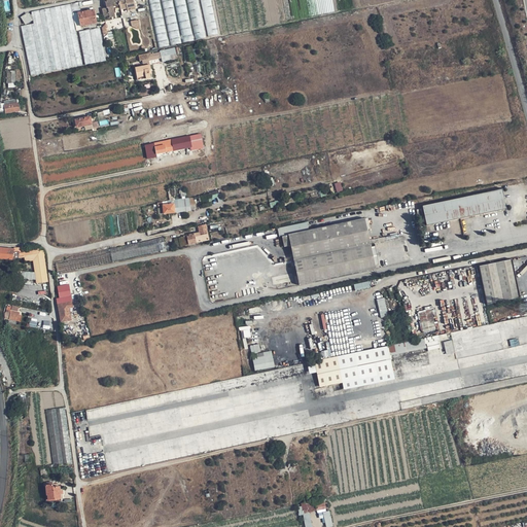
[(114,6),(113,0),(111,1),(106,2),(107,7),(105,7),(105,8),(103,9),(104,14),(105,18),(110,16),(111,19),(116,18),(114,6)]
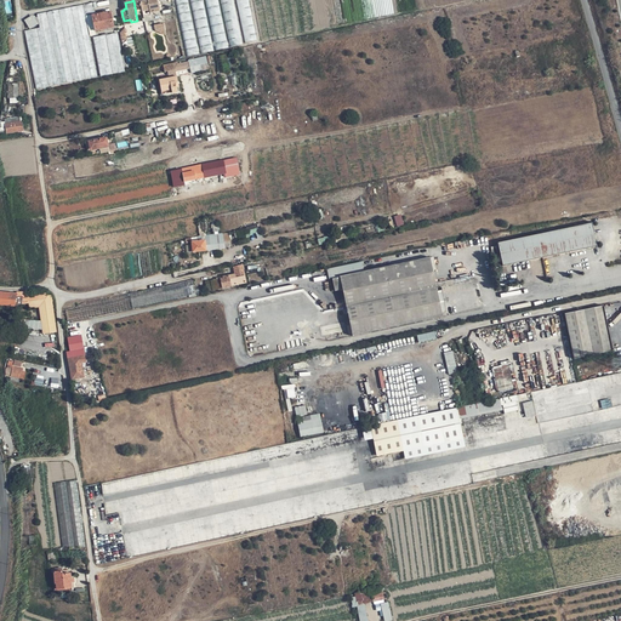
[(149,0),(141,3),(142,7),(143,12),(151,11),(152,13),(160,11),(158,0),(151,0),(152,0),(149,0)]
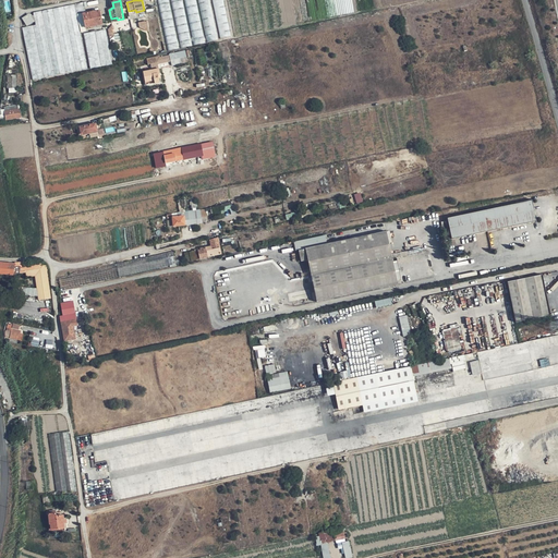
[(155,53),(196,46),(197,46),(187,0),(143,0),(147,19),(148,22),(149,31),(155,53)]
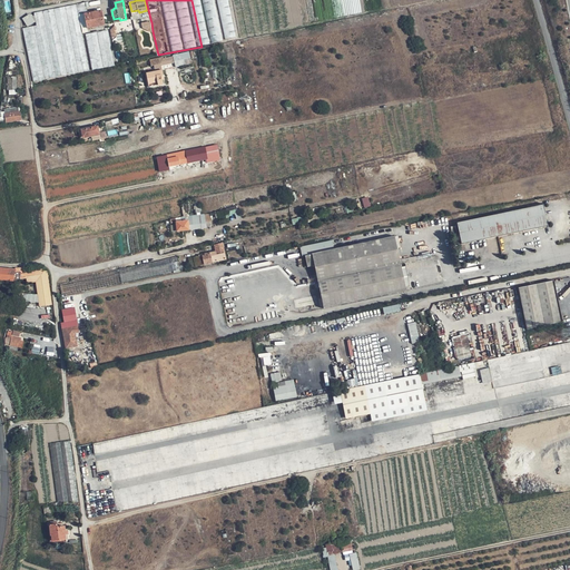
[(222,41),(215,0),(204,0),(212,42),(222,41)]
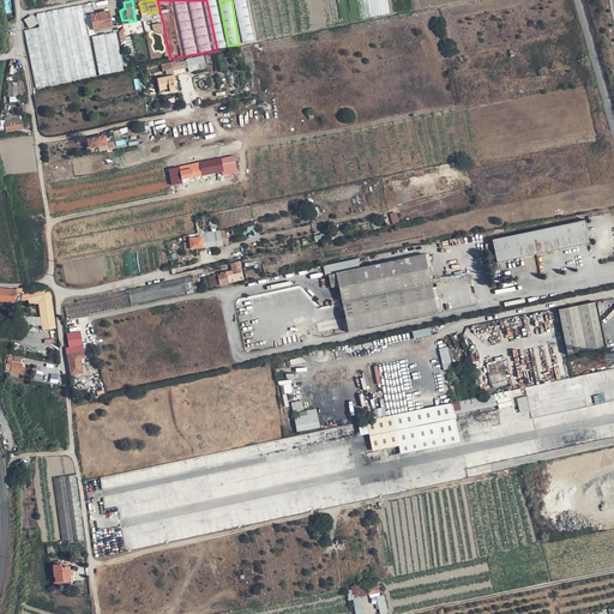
[(96,77),(89,36),(86,25),(92,24),(90,16),(94,14),(92,4),(37,16),(40,28),(25,31),(36,89),(96,77)]
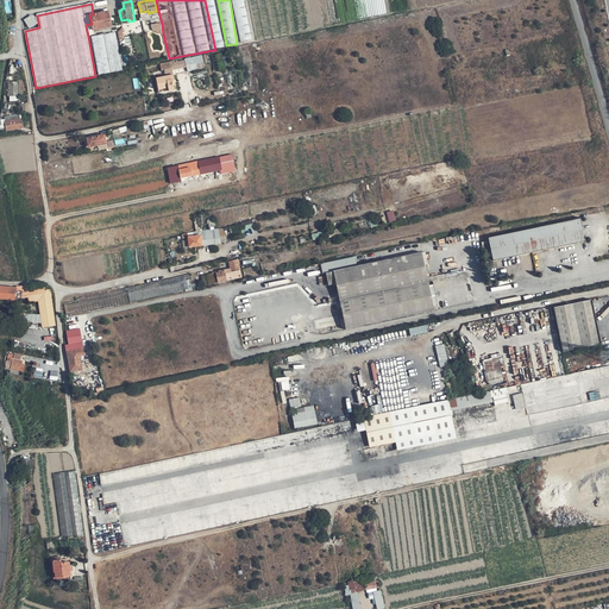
[(86,25),(88,36),(95,33),(95,31),(112,27),(108,12),(93,14),(89,16),(92,24),(86,25)]
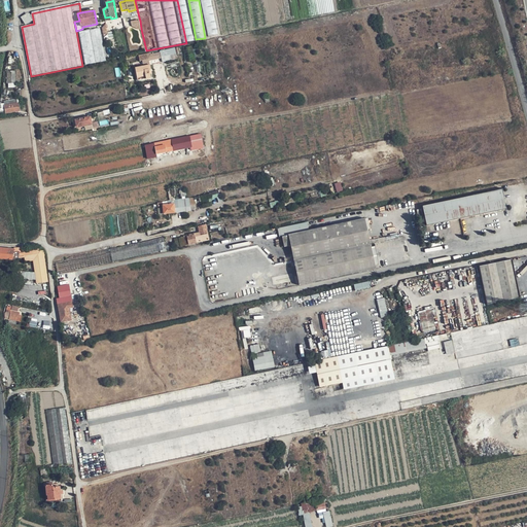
[(141,29),(140,21),(132,22),(133,27),(138,29),(141,29)]
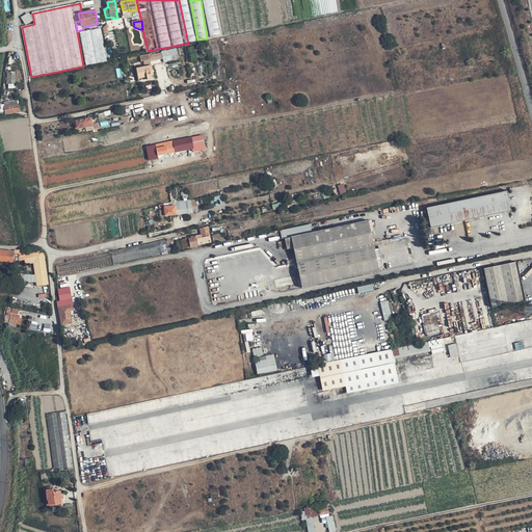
[(108,60),(102,29),(80,33),(85,65),(108,60)]
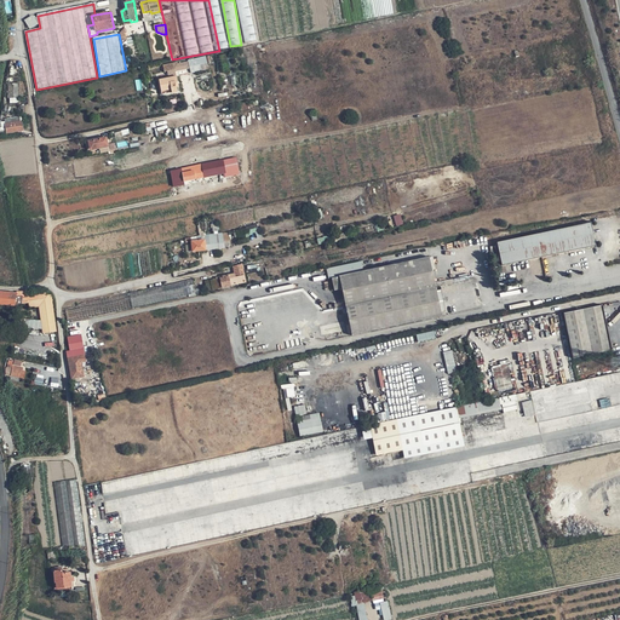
[(191,73),(210,69),(207,56),(189,58),(191,73)]
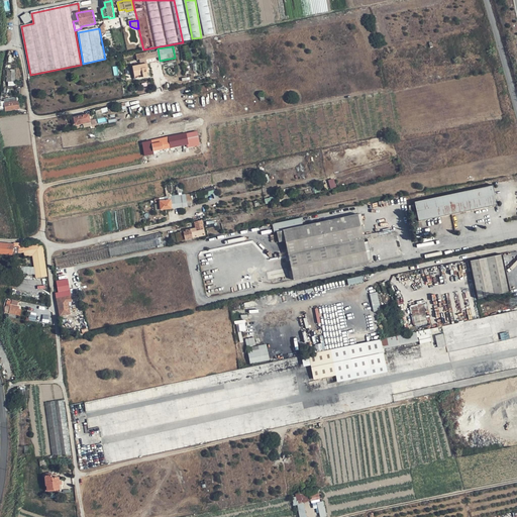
[(154,59),(153,58),(153,54),(152,53),(141,55),(142,61),(154,59)]
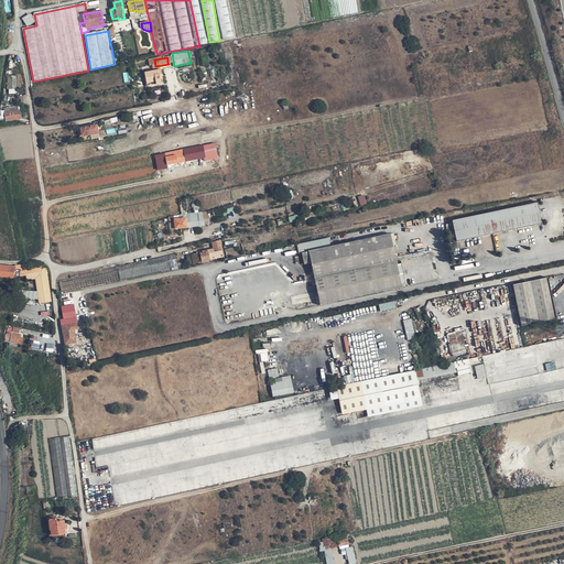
[(160,78),(162,78),(160,69),(145,73),(148,86),(161,84),(160,78)]
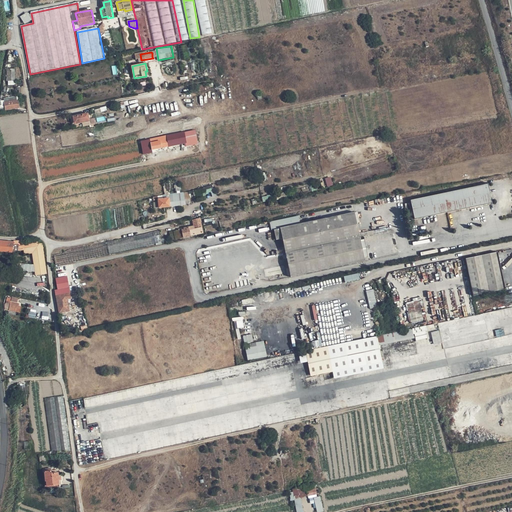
[(8,85),(16,84),(15,68),(7,69),(8,85)]
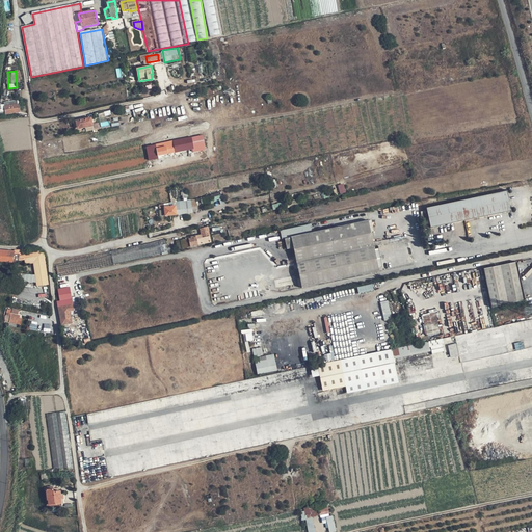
[(19,104),(5,106),(6,115),(21,112),(19,104)]
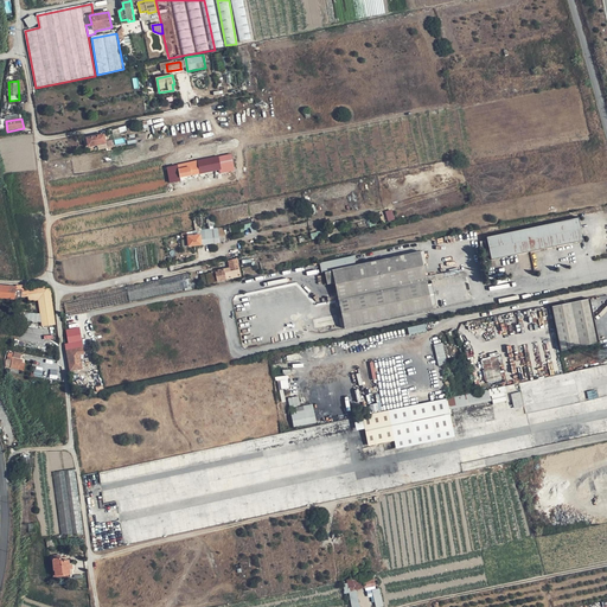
[(104,134),(87,138),(89,147),(107,144),(104,134)]
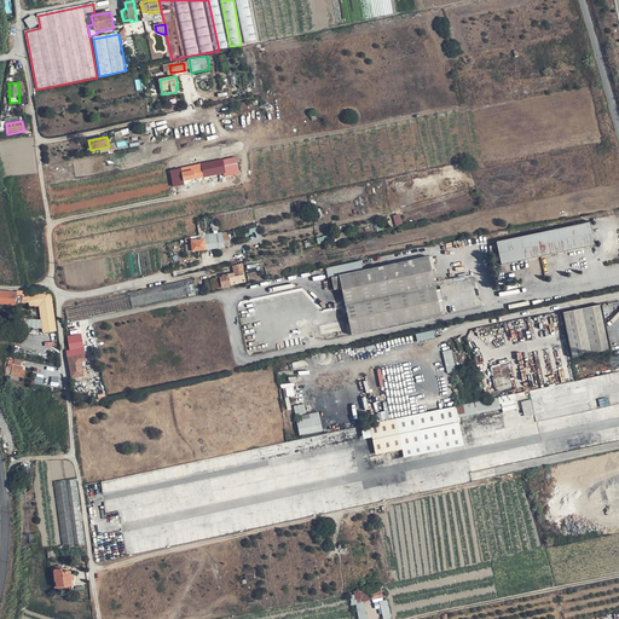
[(224,161),(202,166),(204,178),(226,173),(224,161)]
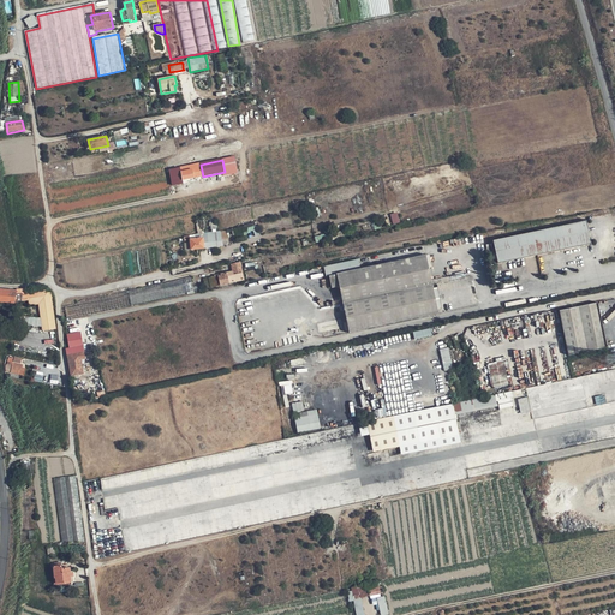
[(203,177),(201,165),(179,168),(183,180),(203,177)]
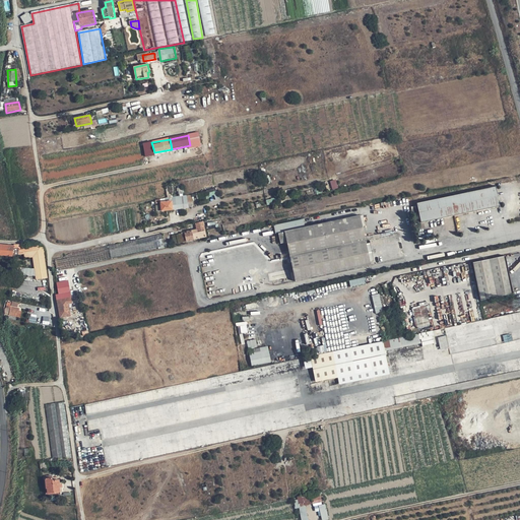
[(154,153),(154,152),(151,142),(144,144),(146,155),(154,153)]
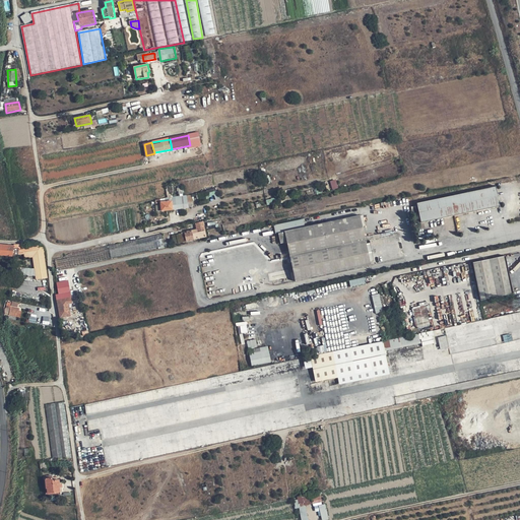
[(192,147),(194,157),(198,156),(198,155),(203,154),(201,145),(192,147)]
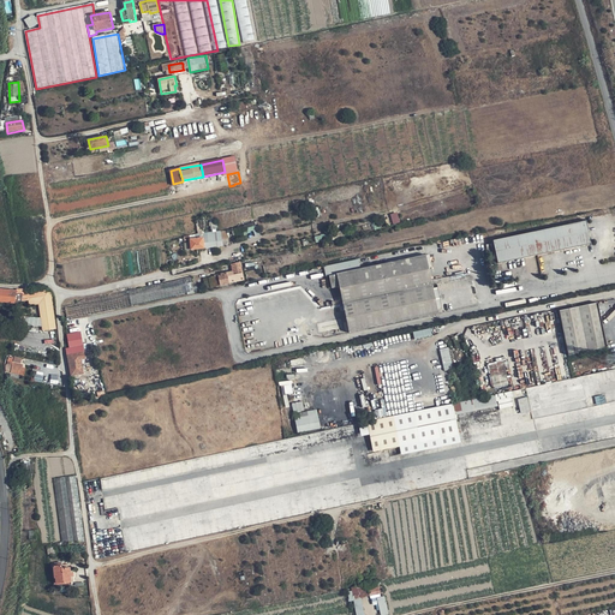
[(393,224),(401,222),(398,212),(390,214),(393,224)]
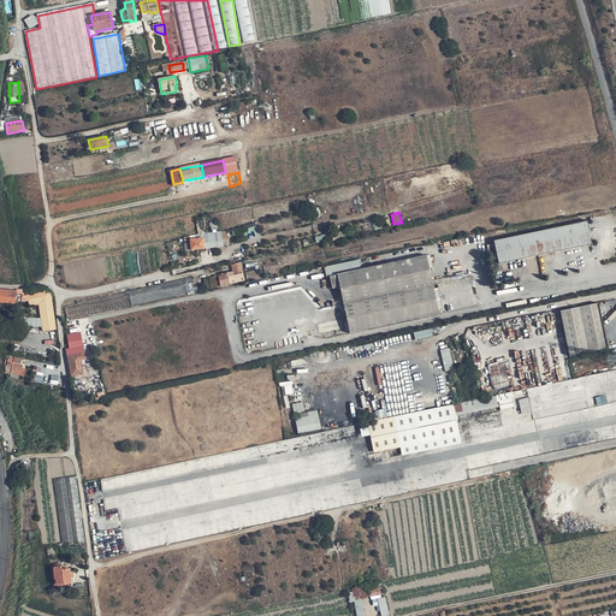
[(189,237),(200,235),(196,224),(191,224),(190,221),(187,223),(189,237)]
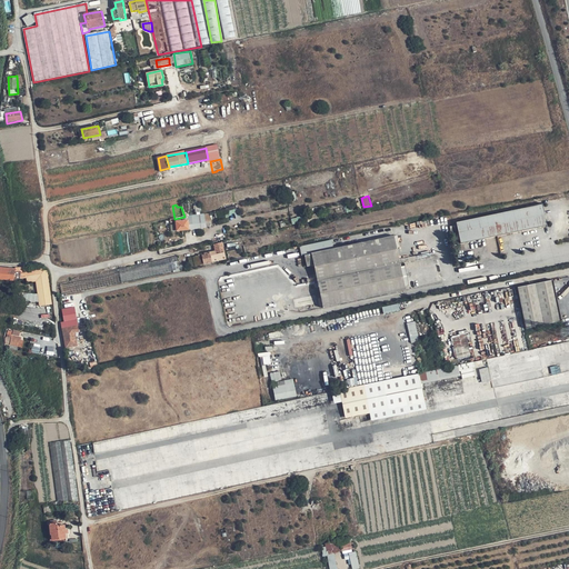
[(542,205),(457,222),(461,243),(547,226),(542,205)]
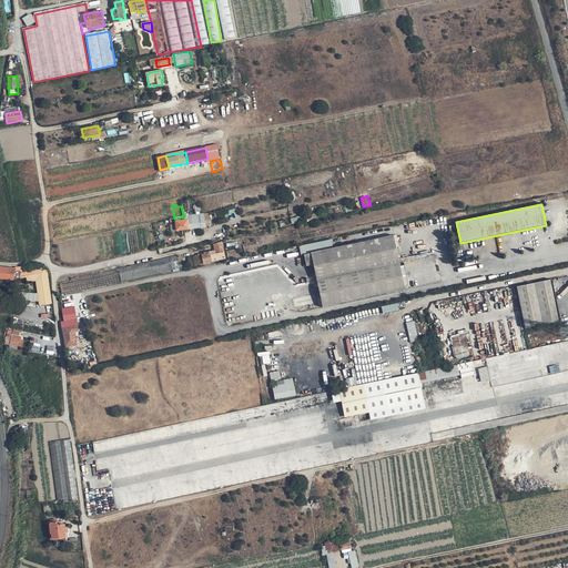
[(189,220),(190,230),(194,229),(195,234),(200,233),(198,219),(195,219),(194,214),(188,215),(189,220)]
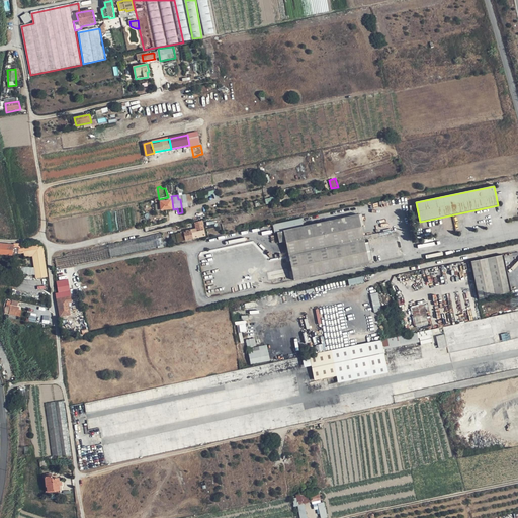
[(172,200),(160,201),(161,210),(173,209),(172,200)]
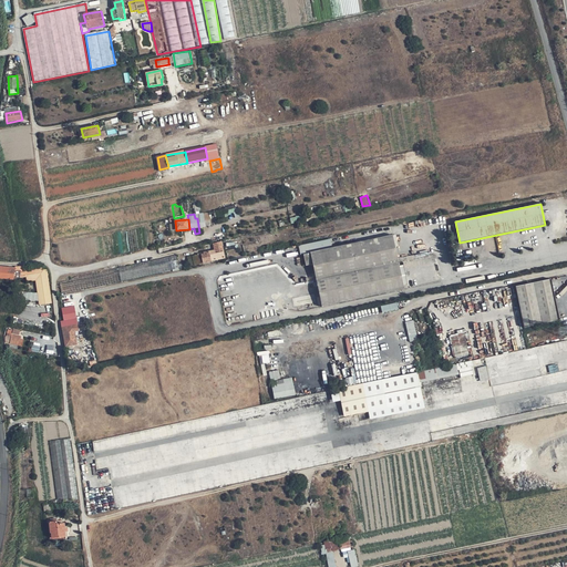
[(332,248),(310,253),(312,265),(322,307),(404,290),(393,236),(332,248)]
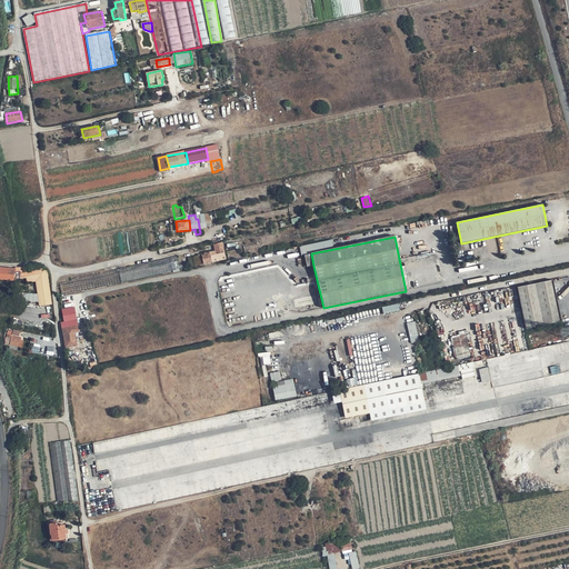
[(333,249),(331,240),(300,247),(301,256),(305,256),(311,253),(333,249)]
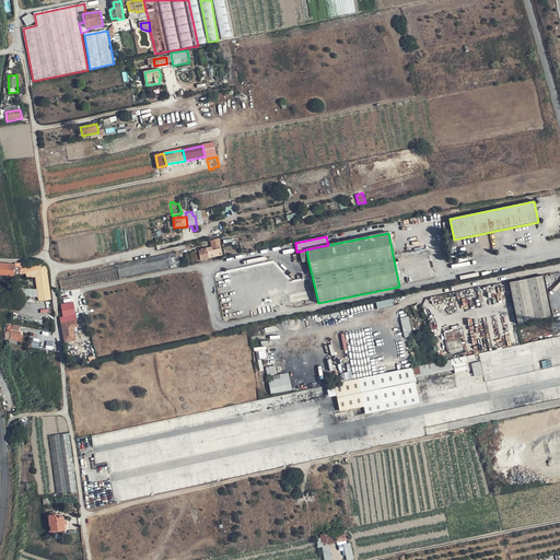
[(214,257),(223,256),(219,238),(211,241),(213,254),(205,255),(206,260),(214,258),(214,257)]
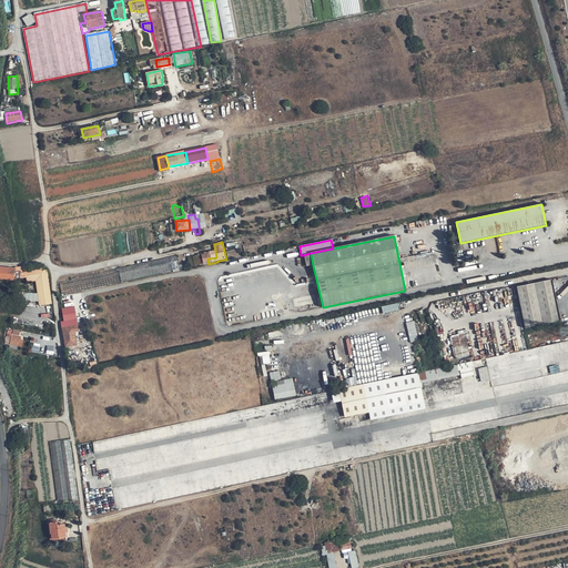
[(311,253),(304,255),(307,266),(313,265),(311,253)]
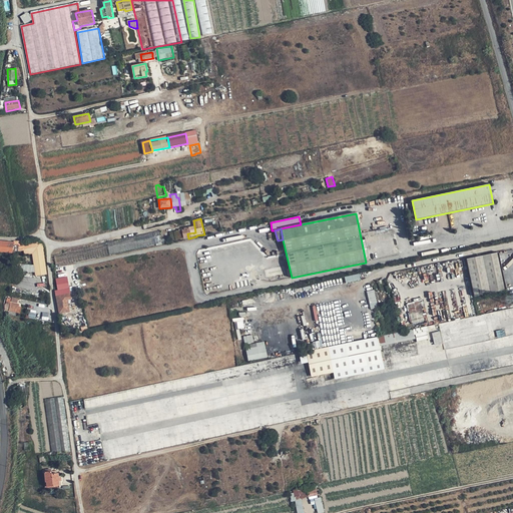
[(164,230),(80,248),(82,261),(167,242),(164,230)]
